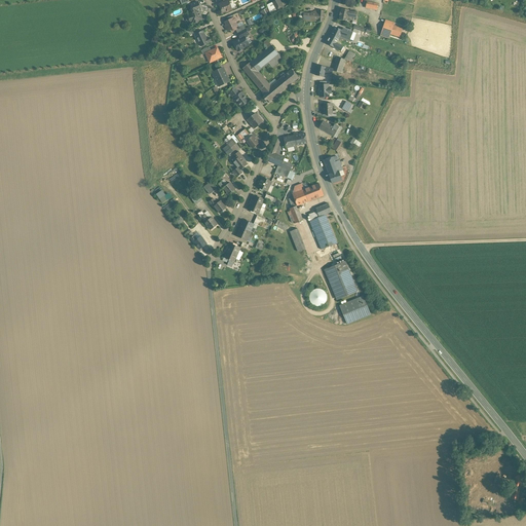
[(279,0),(276,0),(272,3),(277,11),(284,8),(279,0)]
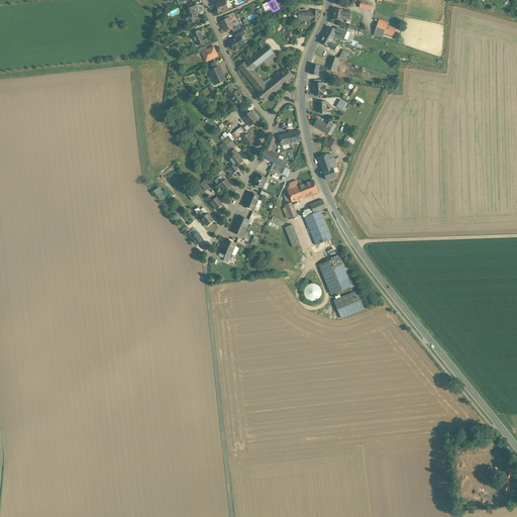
[(225,1),(215,4),(218,13),(222,11),(223,12),(225,12),(225,10),(228,10),(225,1)]
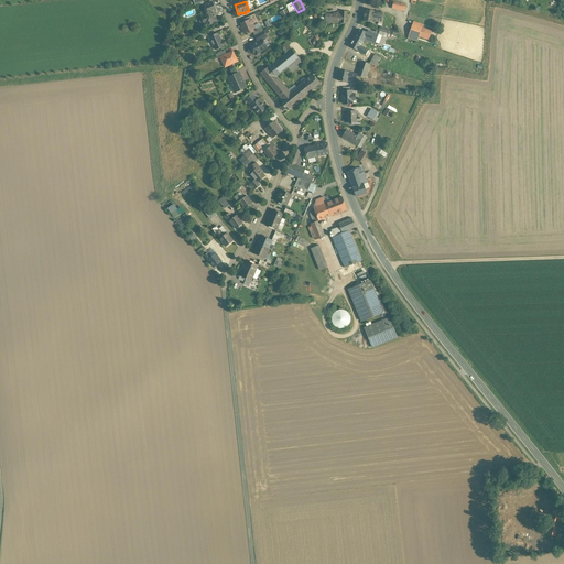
[(213,2),(204,6),(207,13),(203,14),(204,17),(202,18),(204,23),(206,22),(207,24),(208,25),(213,24),(213,22),(217,21),(213,11),(216,11),(213,2)]
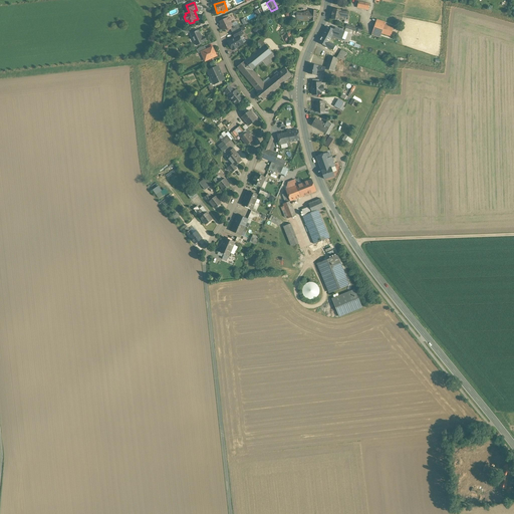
[(260,8),(254,11),(258,18),(264,15),(260,8)]
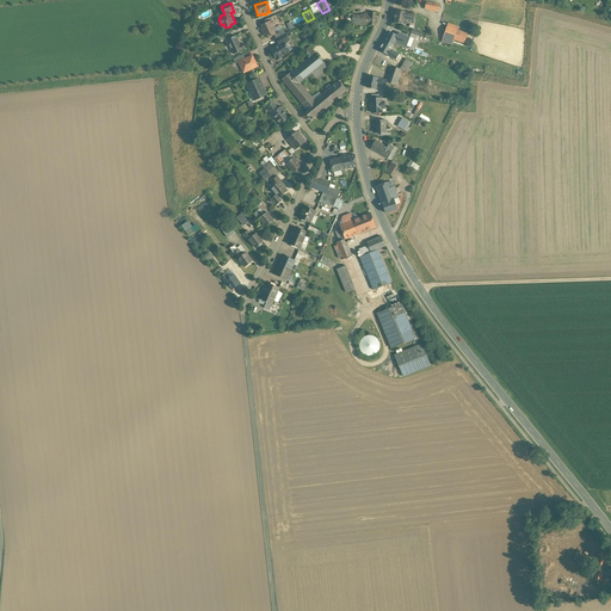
[(406,12),(396,11),(394,23),(403,24),(403,23),(411,24),(412,19),(414,19),(414,14),(406,12)]
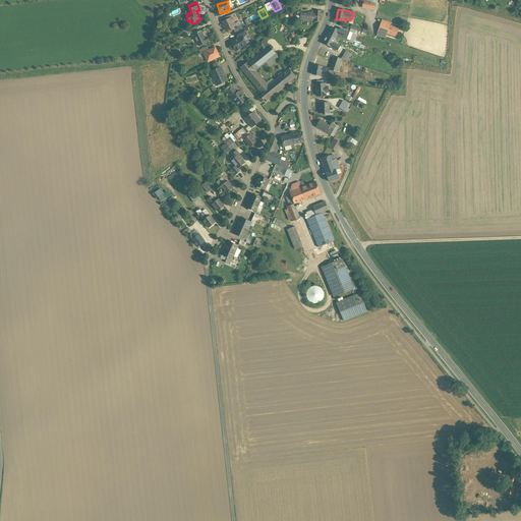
[(315,12),(308,11),(308,13),(308,21),(320,21),(321,10),(315,10),(315,12)]
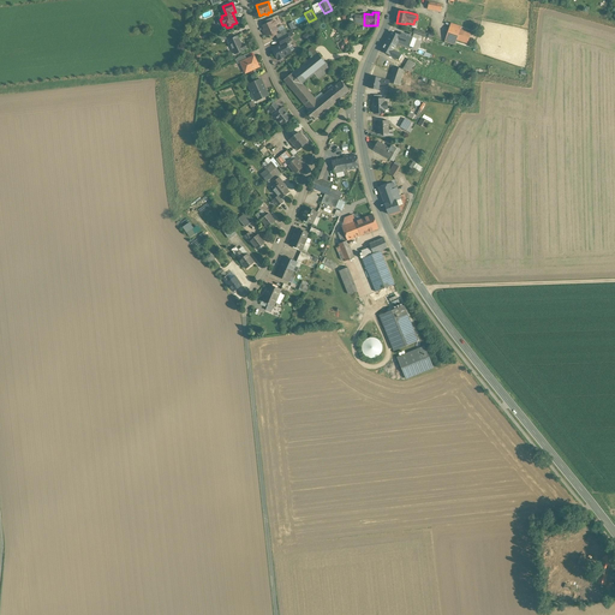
[(273,22),(263,27),(268,36),(270,35),(272,36),(273,36),(275,35),(276,33),(275,33),(278,31),(275,27),(276,24),(275,22),(273,22)]
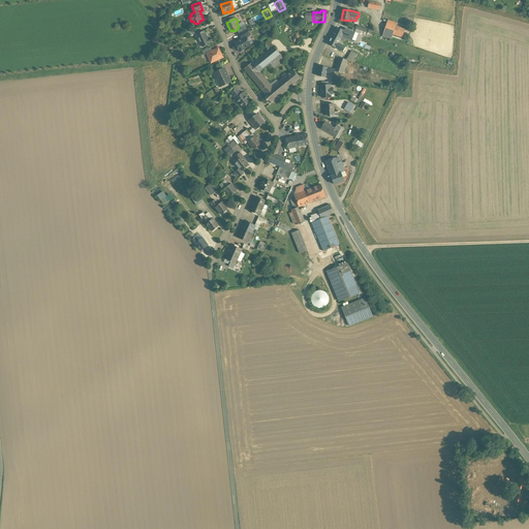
[(397,23),(387,20),(384,31),(401,37),(404,29),(396,26),(397,23)]
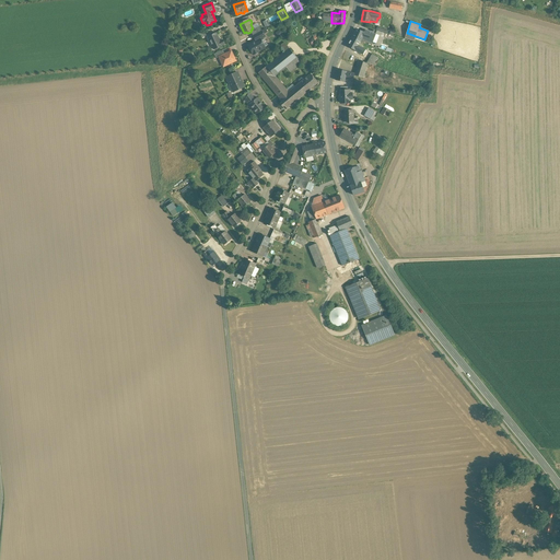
[(259,26),(252,30),(251,32),(253,35),(261,31),(259,26)]
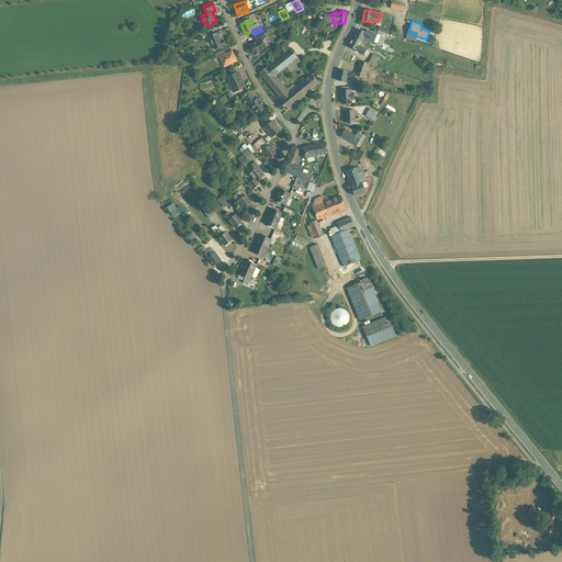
[(366,33),(358,29),(353,37),(361,42),(363,40),(366,33)]
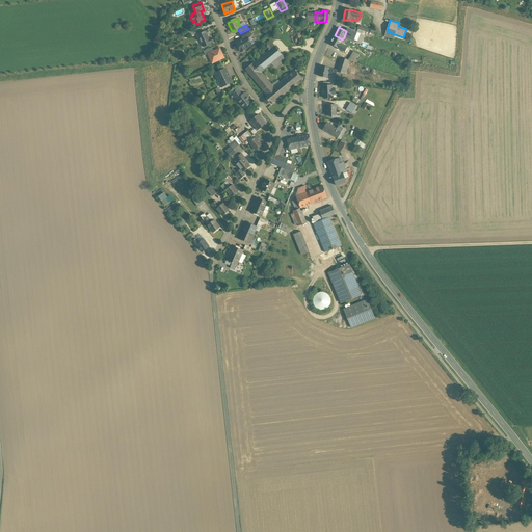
[(248,29),(240,33),(243,40),(247,37),(251,35),(248,29)]
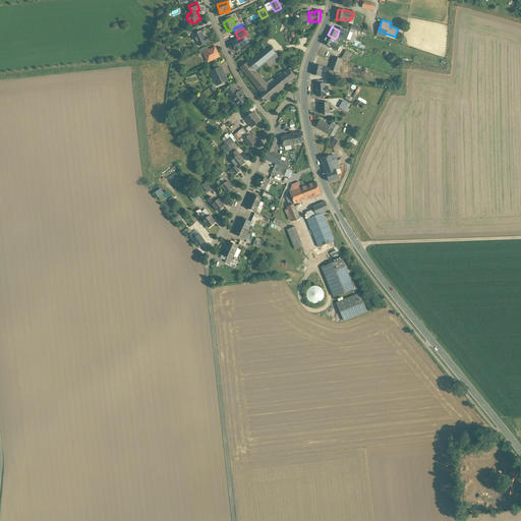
[(349,32),(340,29),(339,31),(337,37),(346,40),(349,32)]
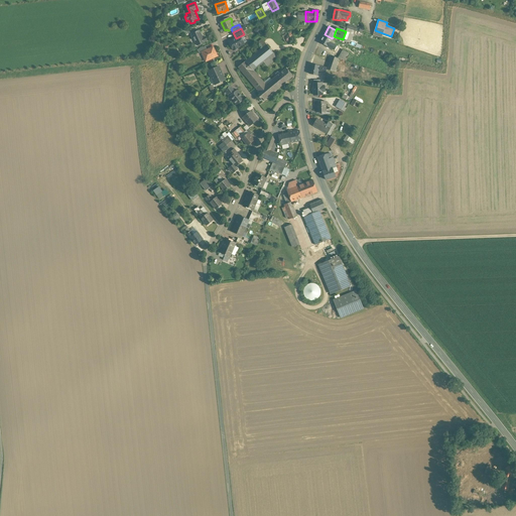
[(199,30),(191,34),(198,45),(205,42),(207,40),(206,36),(203,38),(199,30)]
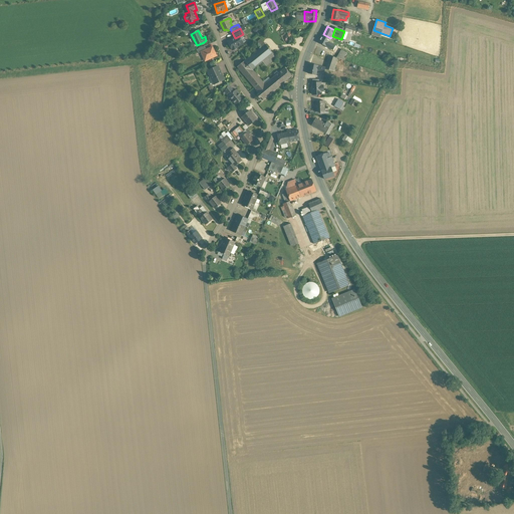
[(330,38),(323,34),(318,42),(326,46),(331,49),(334,44),(329,41),(330,38)]
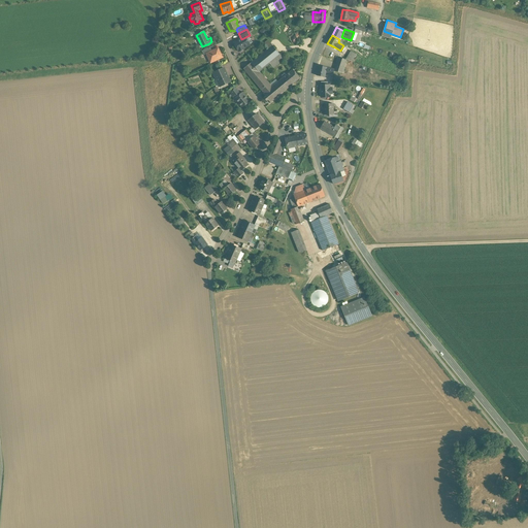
[(241,39),(234,42),(238,51),(239,52),(240,52),(241,52),(242,51),(243,50),(244,48),(243,48),(250,44),(245,37),(241,39)]
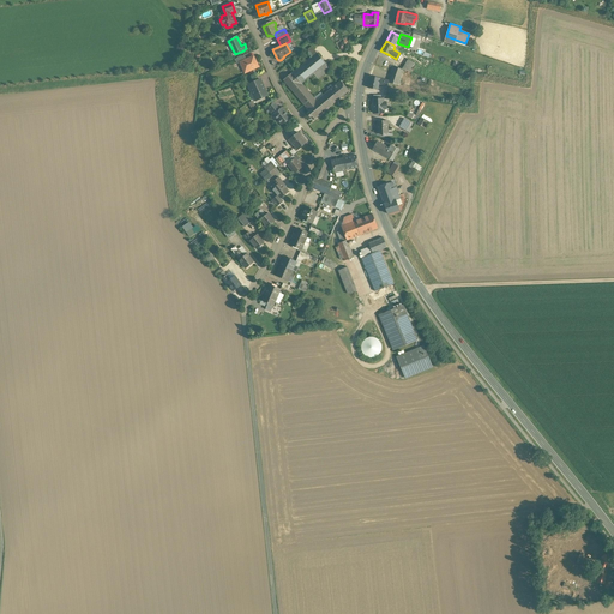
[(312,56),(293,72),(301,84),(302,84),(306,89),(331,70),(317,53),(312,56)]
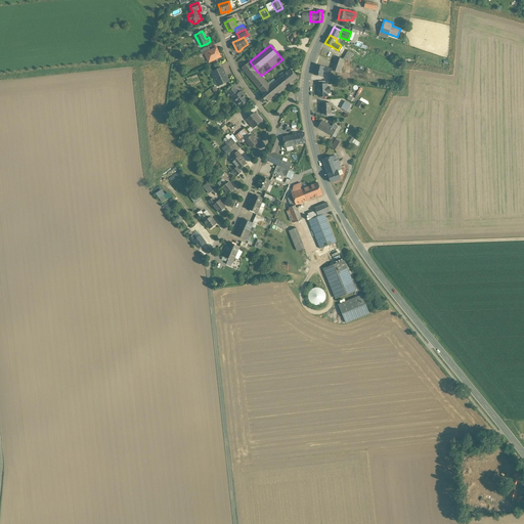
[(210,50),(205,53),(209,62),(221,57),(216,48),(210,50)]
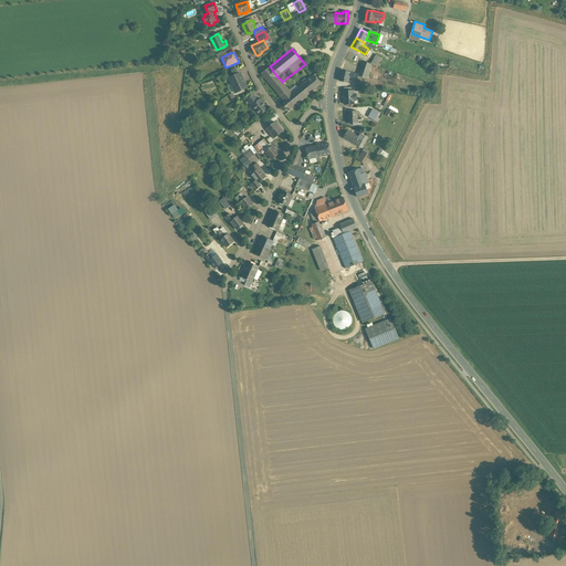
[(365,62),(363,61),(358,76),(367,79),(370,67),(371,64),(370,63),(365,62)]
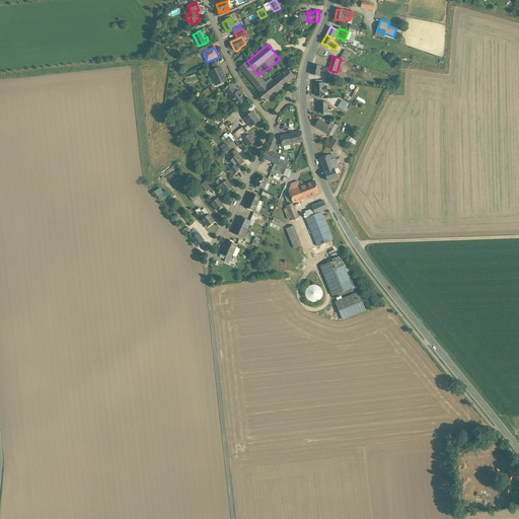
[(254,71),(247,61),(239,67),(260,91),(268,85),(258,75),(255,71),(254,71)]
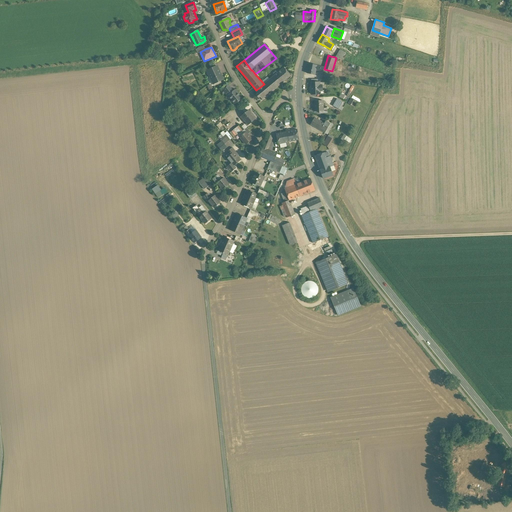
[(317,65),(309,64),(307,73),(315,75),(316,70),(320,71),(321,66),(317,65)]
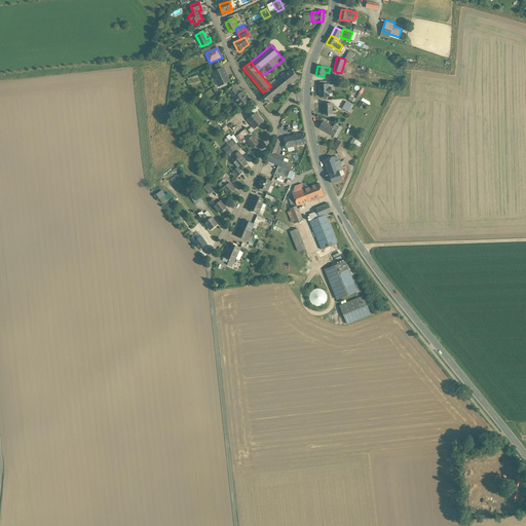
[(223,68),(213,73),(219,86),(229,81),(223,68)]
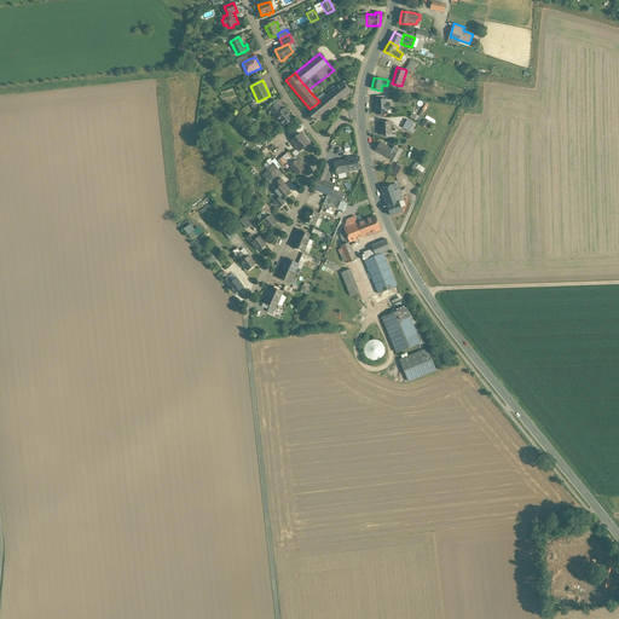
[(352,92),(343,81),(333,91),(340,100),(352,92)]
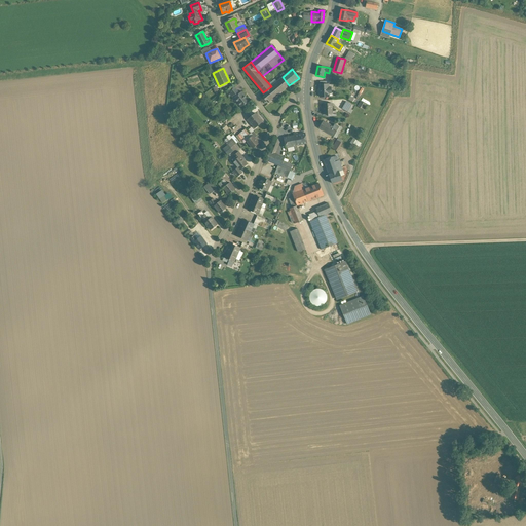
[(263,92),(262,94),(269,102),(289,85),(283,77),(271,86),(263,92)]
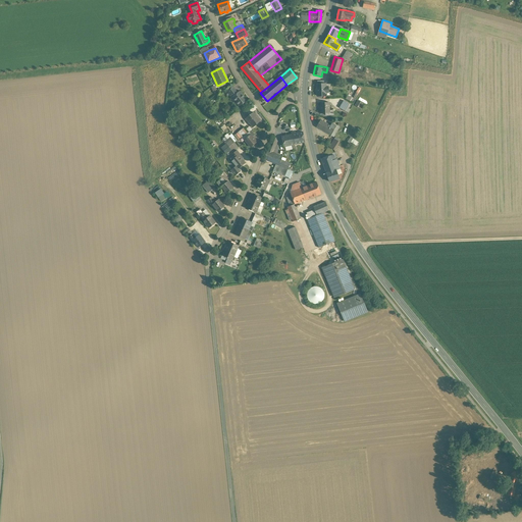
[(318,85),(317,85),(318,96),(326,96),(326,93),(328,92),(328,88),(325,88),(325,85),(318,85)]
